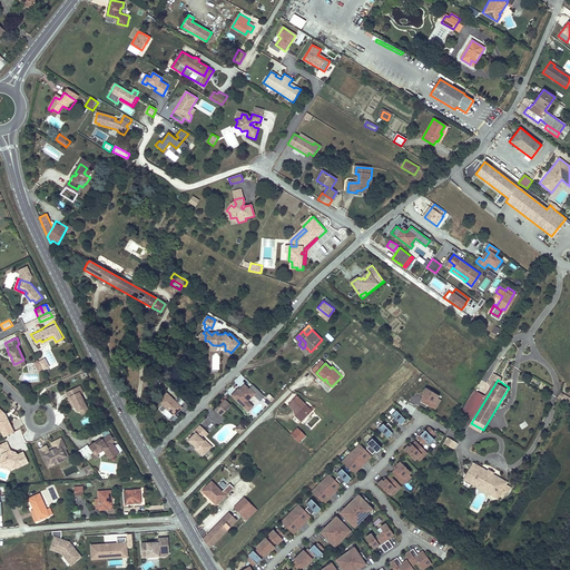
[(74,393),(69,395),(75,405),(77,411),(79,409),(86,405),(80,393),(82,392),(79,384),(71,389),(74,393)]
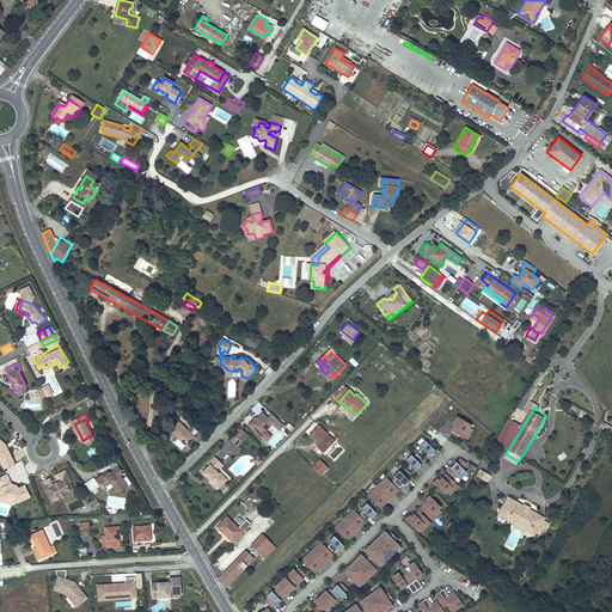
[(285,426),(271,412),(268,417),(264,414),(262,416),(261,415),(257,418),(256,417),(249,424),(263,438),(268,433),(265,430),(273,424),(280,430),(285,426)]
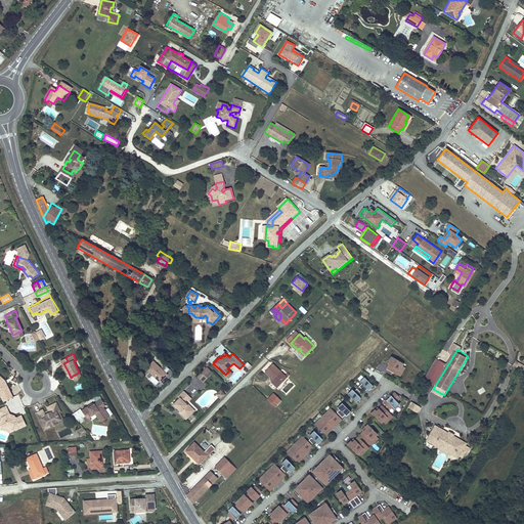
[(391,361),(387,367),(398,374),(400,370),(399,369),(402,364),(403,362),(392,355),(390,360),(391,361)]
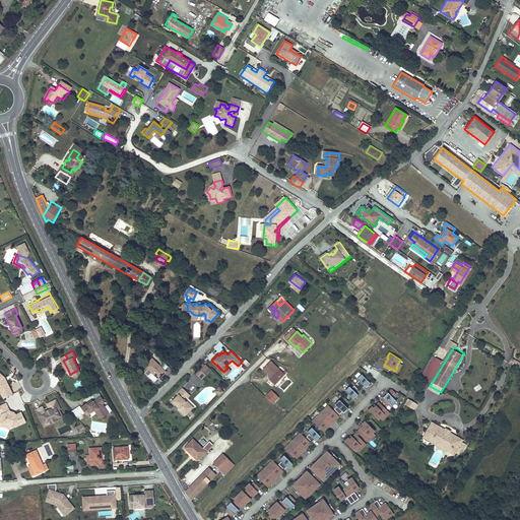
[(67,359),(65,354),(60,356),(66,371),(68,370),(63,361),(67,359)]
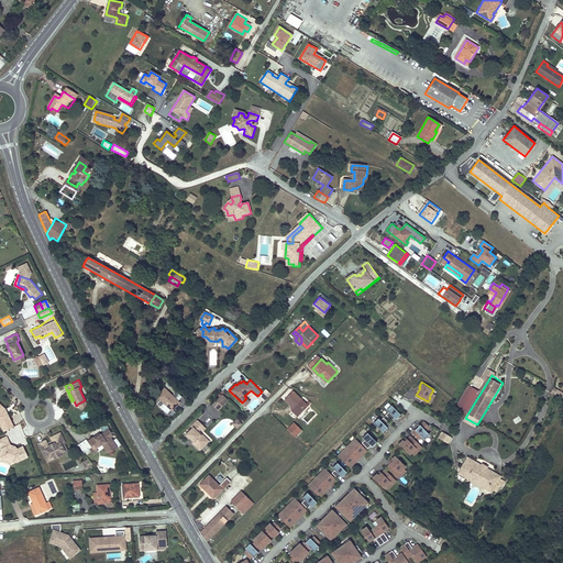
[(562,395),(562,393),(554,388),(551,393),(562,398),(562,395)]
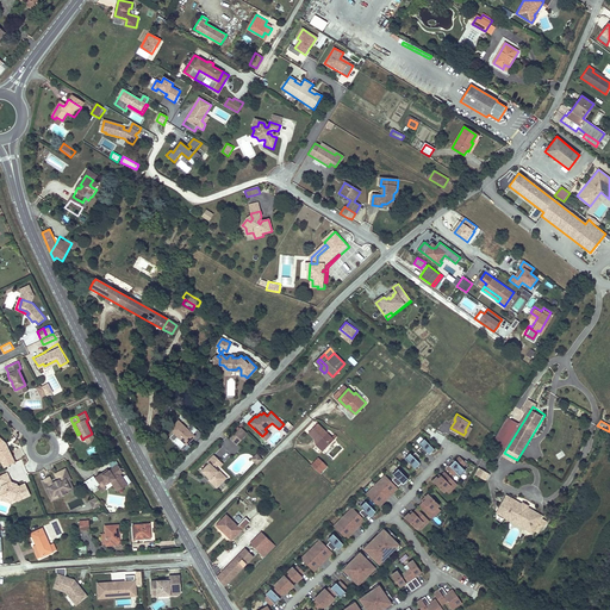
[(176,422),(167,431),(172,435),(176,440),(172,444),(179,450),(184,446),(185,446),(191,440),(190,439),(186,436),(187,434),(191,437),(195,433),(190,427),(185,431),(176,422)]
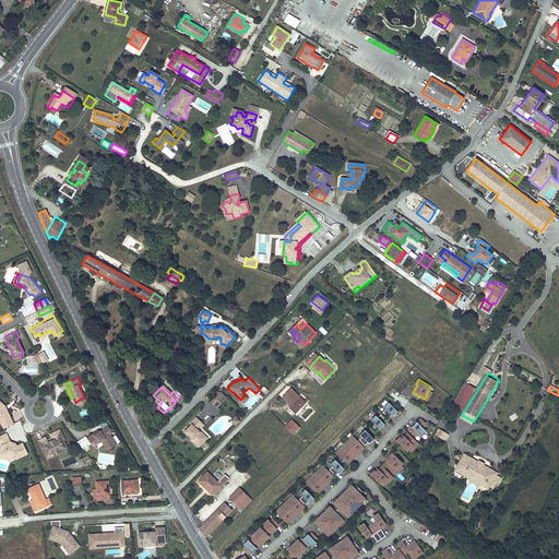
[(292,388),(284,395),(293,404),(290,406),(297,413),(307,403),(292,388)]
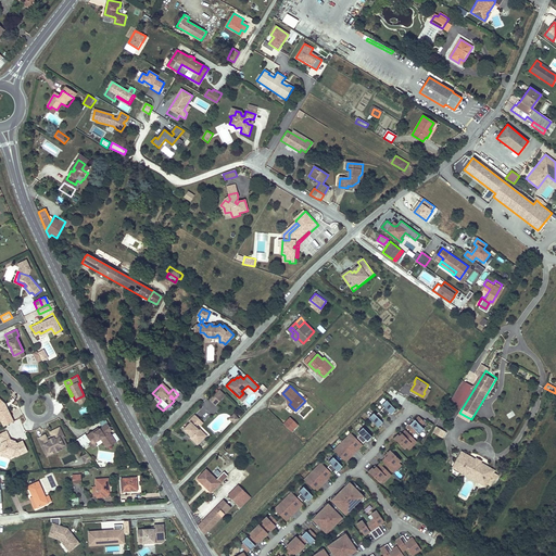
[(217,392),(210,400),(215,404),(223,397),(217,392)]
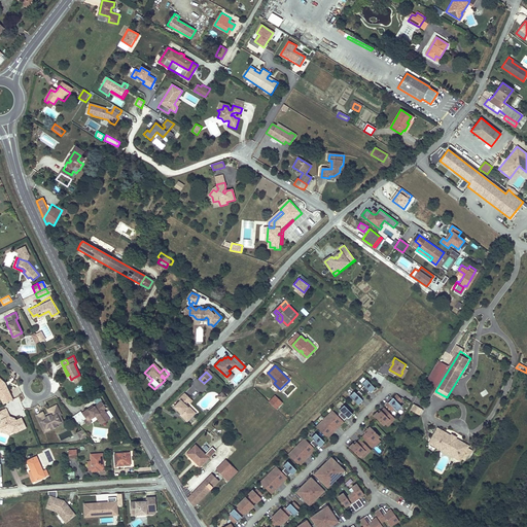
[(0,397),(1,399),(10,394),(11,394),(7,386),(5,387),(3,384),(5,383),(0,378),(0,397)]
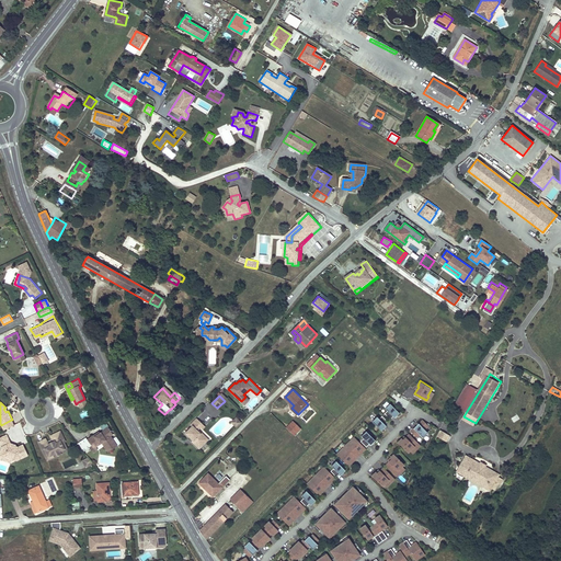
[(388,410),(386,413),(391,419),(393,415),(396,416),(400,412),(391,403),(386,408),(388,410)]
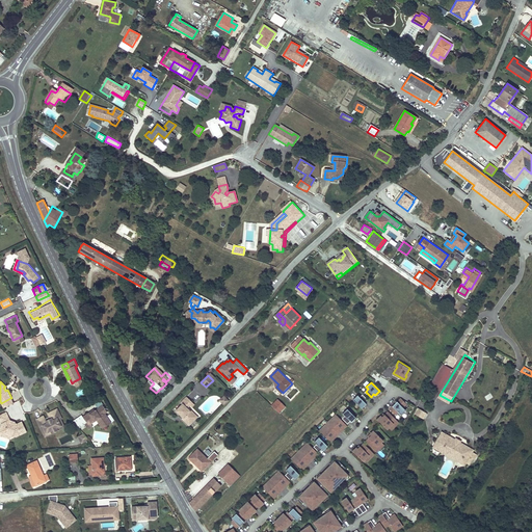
[(369,399),(363,394),(361,396),(358,394),(353,399),(363,407),(367,403),(366,402),(369,399)]
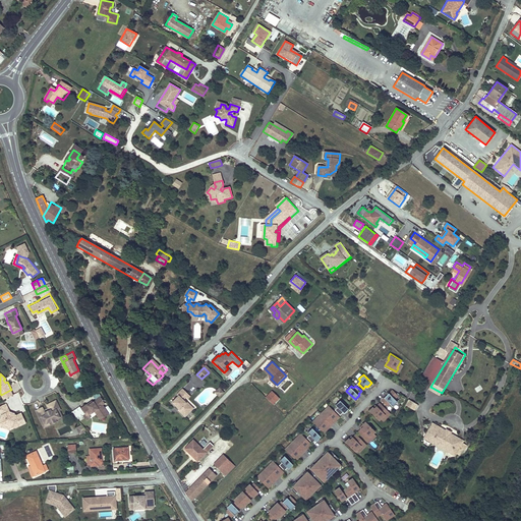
[(182,389),(177,394),(178,396),(172,402),(179,409),(178,410),(185,417),(191,410),(185,404),(186,403),(183,400),(185,397),(188,394),(182,389)]
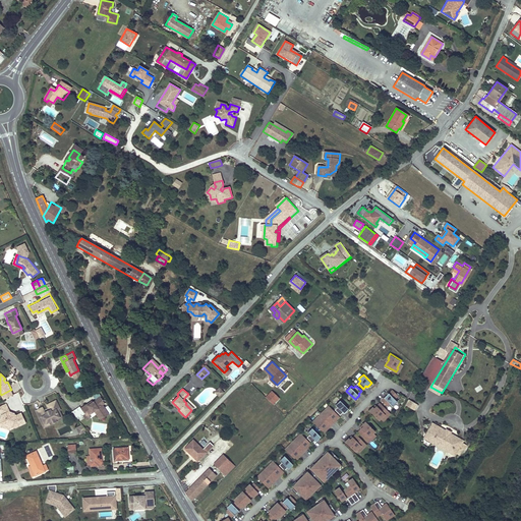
[(380,400),(387,406),(390,403),(392,405),(400,397),(391,389),(380,400)]
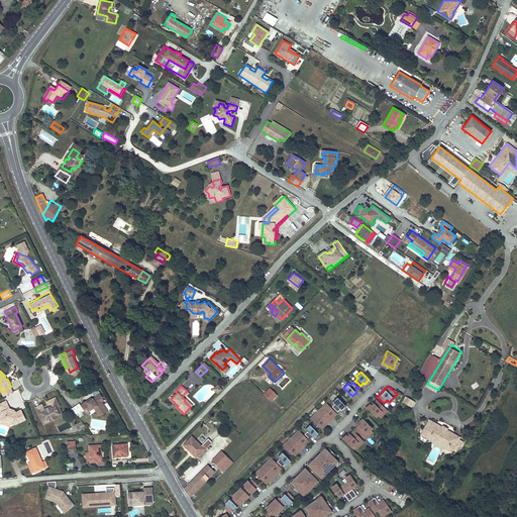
[(10,387),(1,392),(3,396),(12,392),(10,387)]
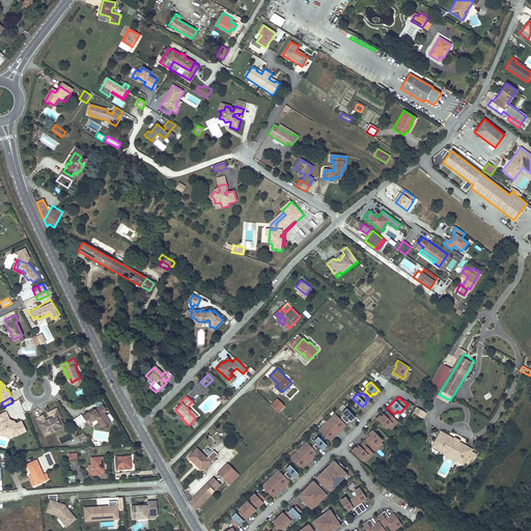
[(278,399),(272,406),(279,413),(285,406),(278,399)]
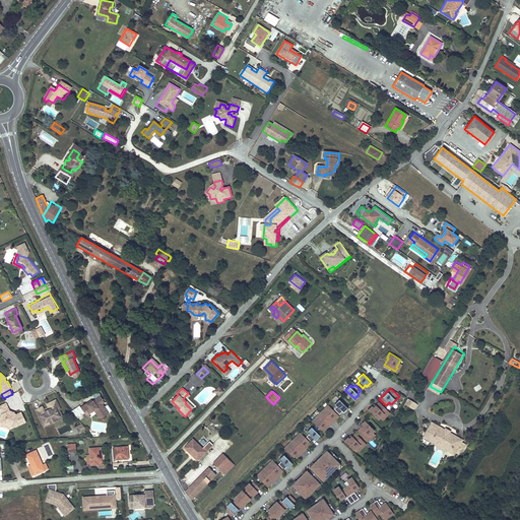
[(101,418),(109,412),(103,403),(105,402),(101,396),(93,401),(90,403),(89,402),(81,407),(85,413),(87,415),(89,414),(94,410),(101,418)]
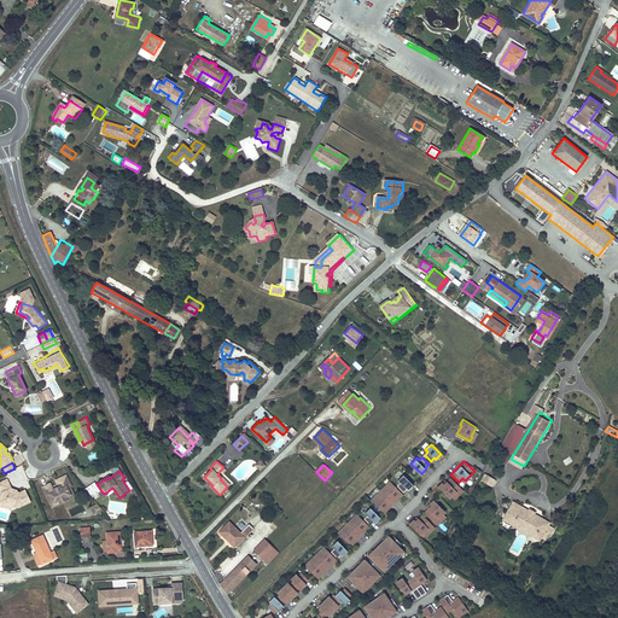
[(481,481),(491,487),(495,479),(485,473),(481,481)]
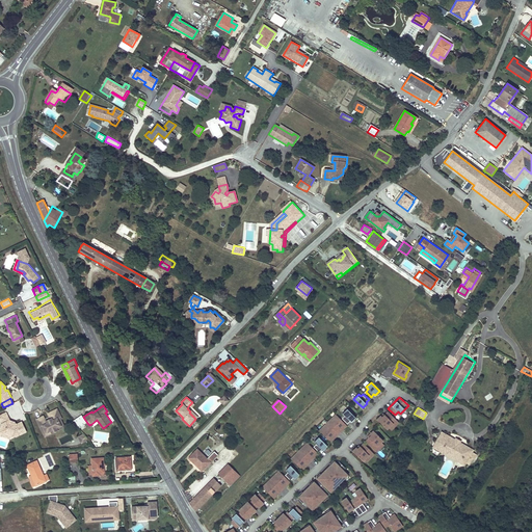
[(44,415),(37,418),(41,426),(44,425),(47,431),(51,429),(52,431),(57,429),(56,426),(61,424),(58,419),(60,418),(61,417),(57,408),(51,411),(52,414),(50,415),(52,418),(46,420),(44,415)]
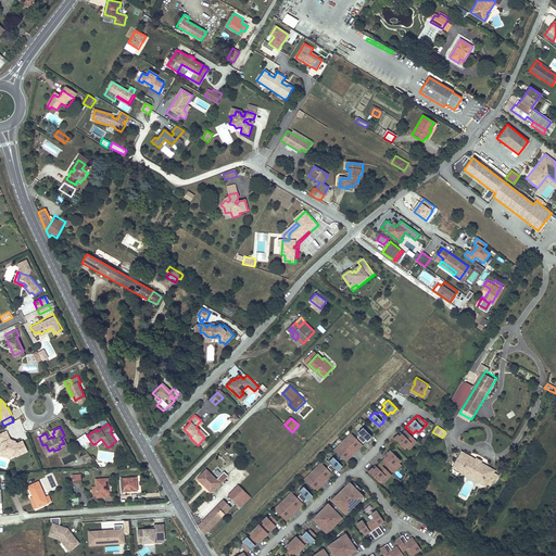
[(364,427),(358,431),(361,433),(358,437),(364,442),(367,439),(368,441),(373,436),(364,427)]
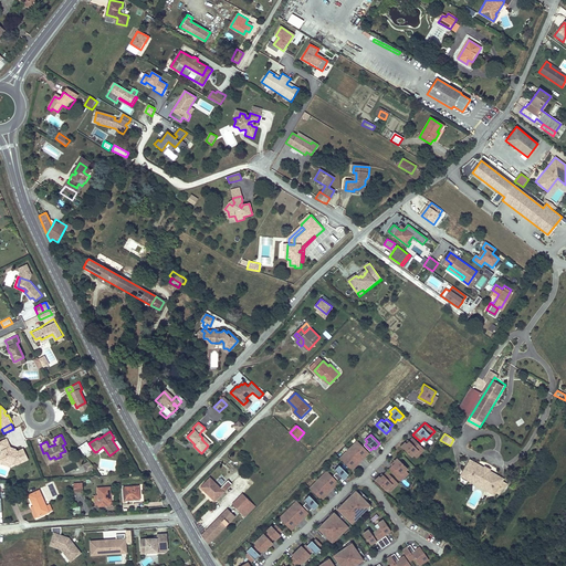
[(202,438),(201,439),(208,446),(210,443),(203,437),(202,438)]
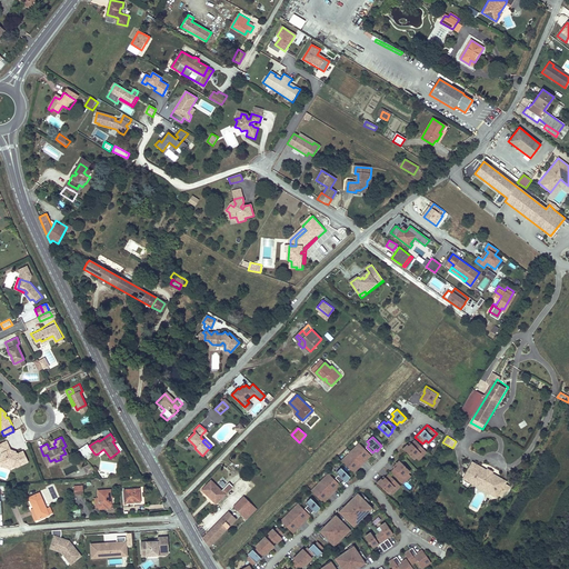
[(415,458),(417,456),(421,451),(422,452),(426,449),(416,439),(410,446),(408,445),(405,448),(415,458)]
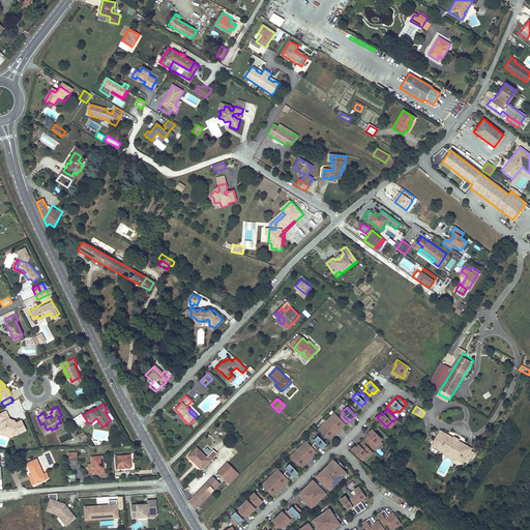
[(6,410),(0,413),(0,418),(2,421),(1,424),(3,425),(2,431),(8,432),(9,434),(13,432),(16,433),(27,429),(23,418),(18,420),(13,419),(12,421),(10,421),(10,419),(6,410)]
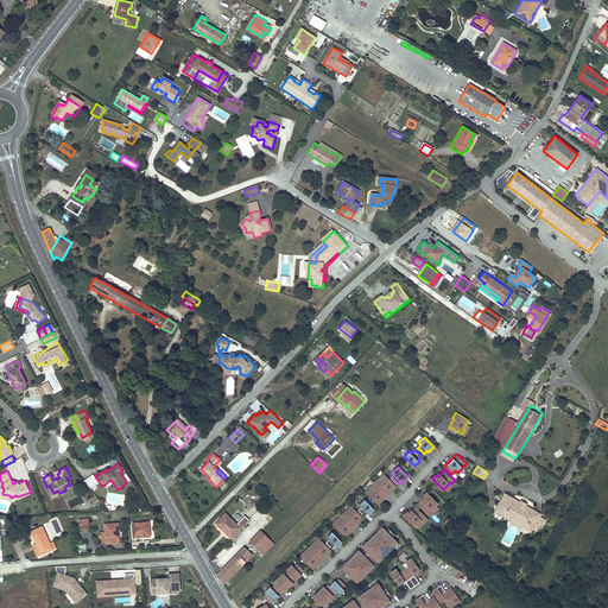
[(369,494),(379,504),(397,486),(387,475),(385,479),(382,475),(369,488),(372,492),(369,494)]
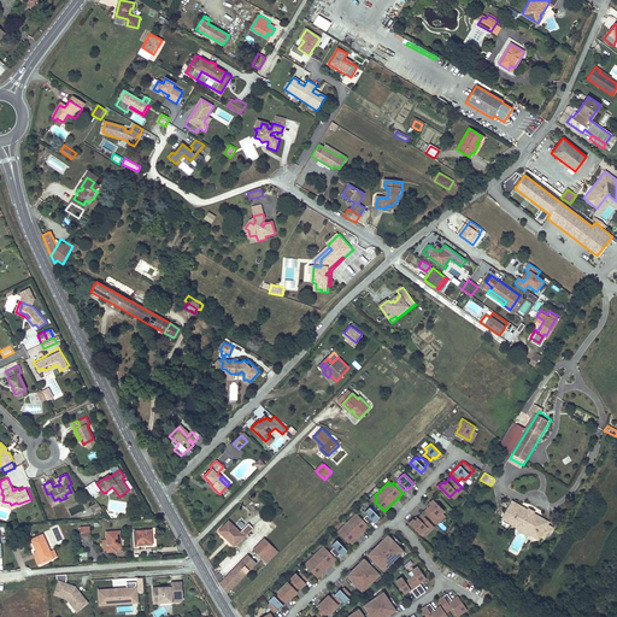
[(457,489),(452,494),(454,498),(463,488),(462,487),(458,491),(457,489)]
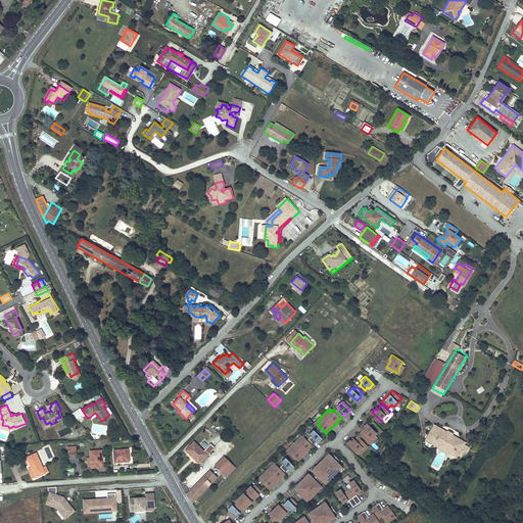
[(43,418),(40,419),(45,427),(51,424),(50,422),(46,424),(43,418)]
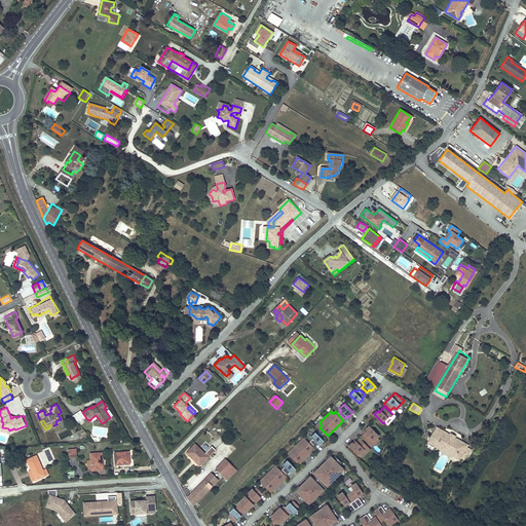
[(3,422),(1,421),(0,421),(0,428),(1,430),(7,431),(9,430),(8,428),(2,427),(3,422)]
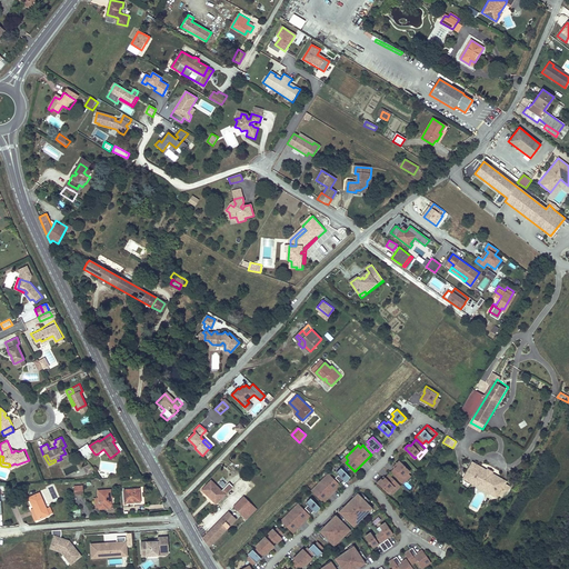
[(410,470),(400,460),(397,463),(398,466),(392,471),(401,481),(406,478),(405,477),(409,471),(410,470)]
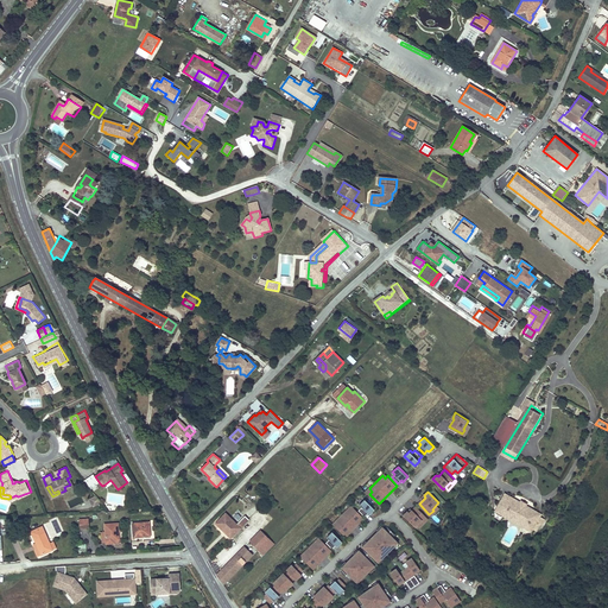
[(523,521),(533,527),(542,515),(532,510),(532,506),(527,505),(521,500),(518,498),(514,499),(506,494),(498,506),(508,513),(510,517),(518,523),(523,521)]
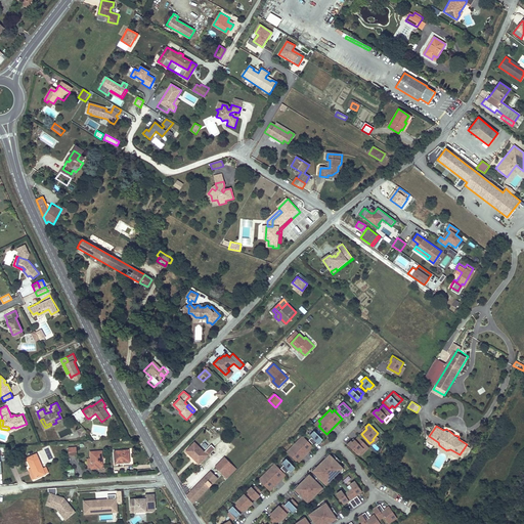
[(312,436),(309,439),(315,444),(317,442),(319,443),(323,438),(315,430),(310,434),(312,436)]
